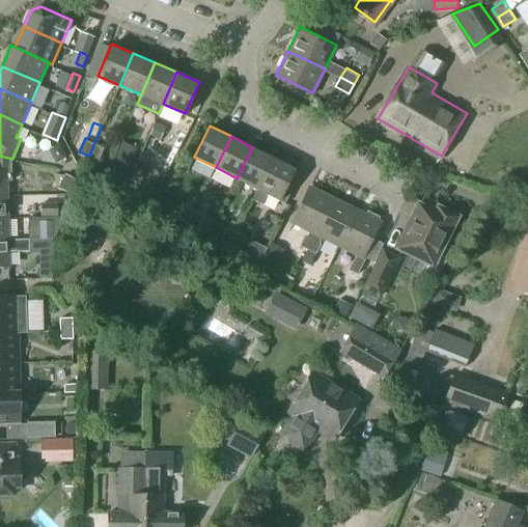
[(94,142),(89,156),(99,160),(105,146),(94,142)]
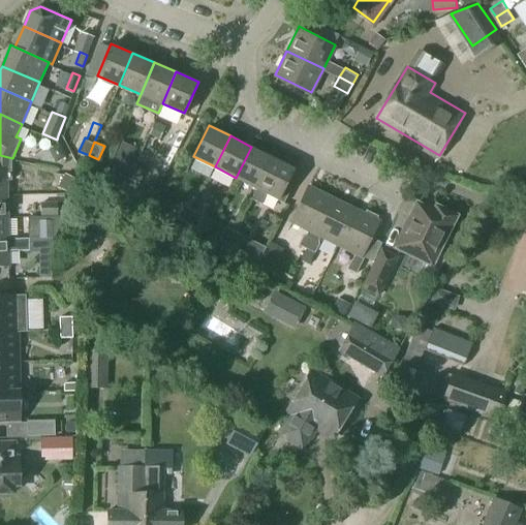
[(236,178),(257,188),(273,157),(251,147),(236,178)]
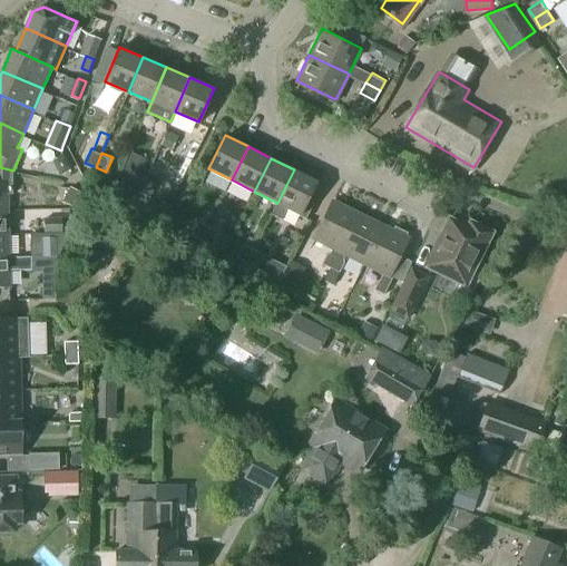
[(0,208),(9,208),(9,192),(13,192),(13,171),(0,167),(0,208)]
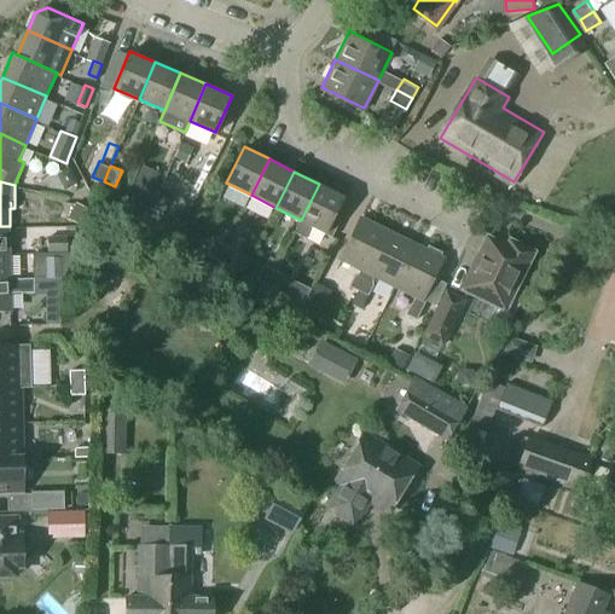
[(301,220),(295,231),(307,237),(313,226),(326,232),(332,236),(342,216),(336,213),(344,196),(319,184),(301,220)]
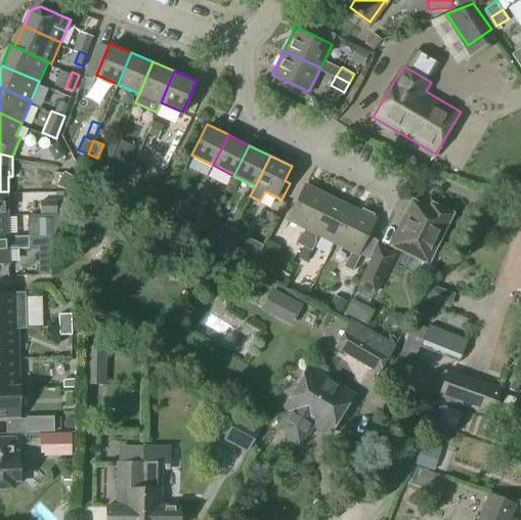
[(123,187),(129,175),(120,170),(113,183),(123,187)]
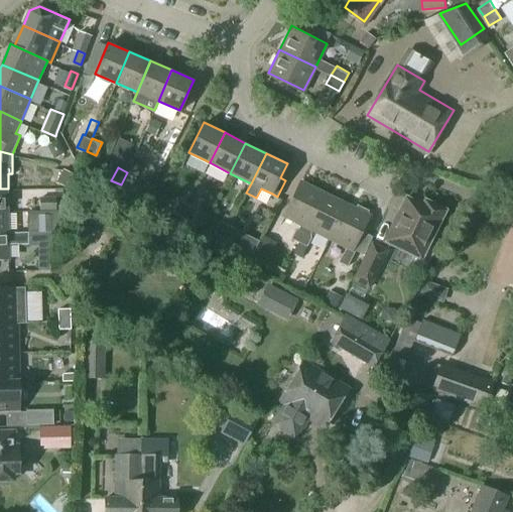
[(66,168),(58,180),(70,185),(77,173),(66,168)]
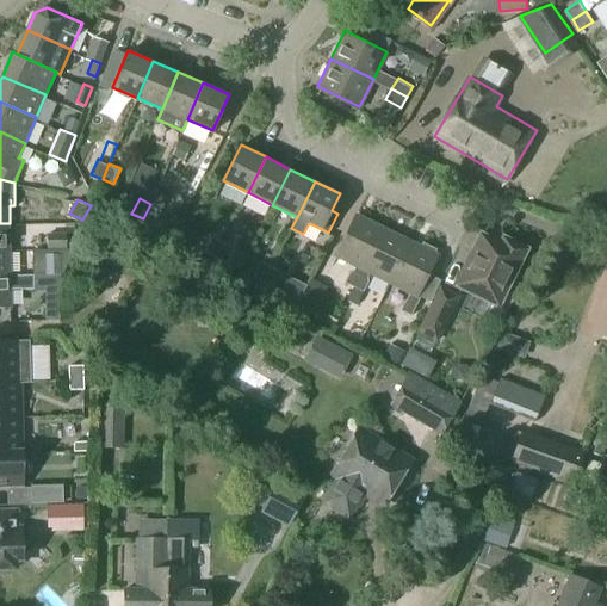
[(150,204),(143,218),(154,224),(161,209),(150,204)]
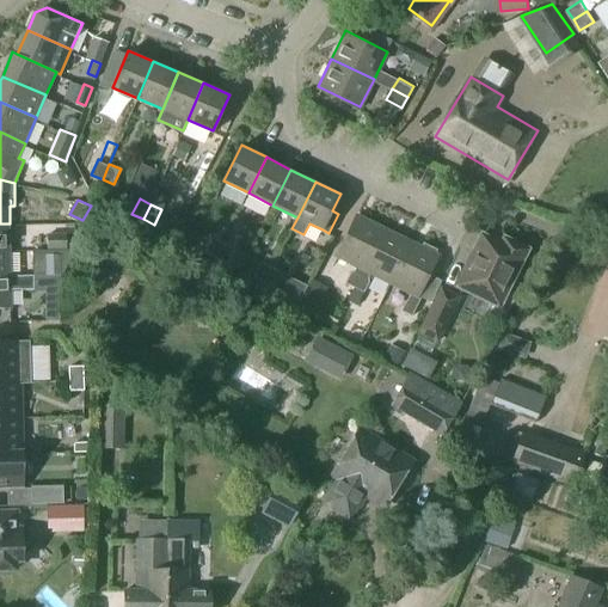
[(347,281),(356,286),(385,227),(357,213),(337,255),(357,264),(356,269),(351,270),(347,281)]
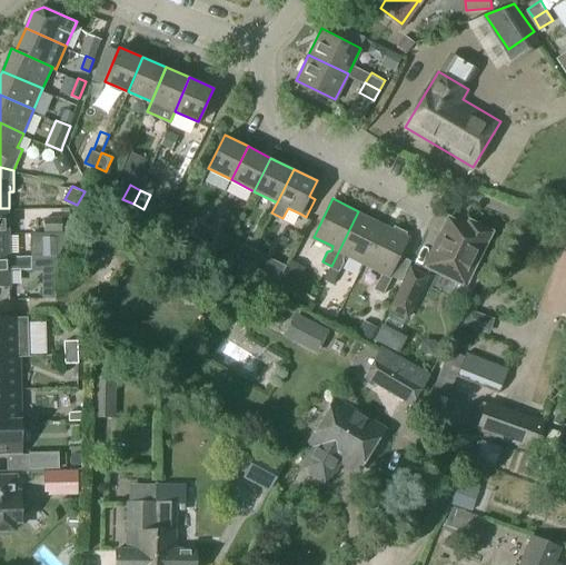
[(0,231),(10,233),(9,208),(0,208),(0,231)]
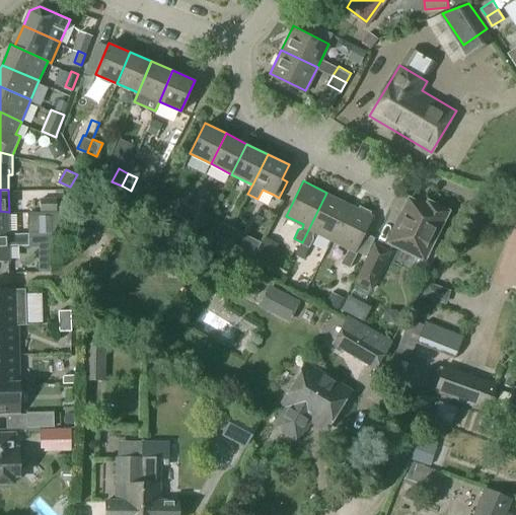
[(332,238),(349,203),(326,193),(302,242),(297,253),(304,258),(314,237),(313,233),(314,230),(332,238)]
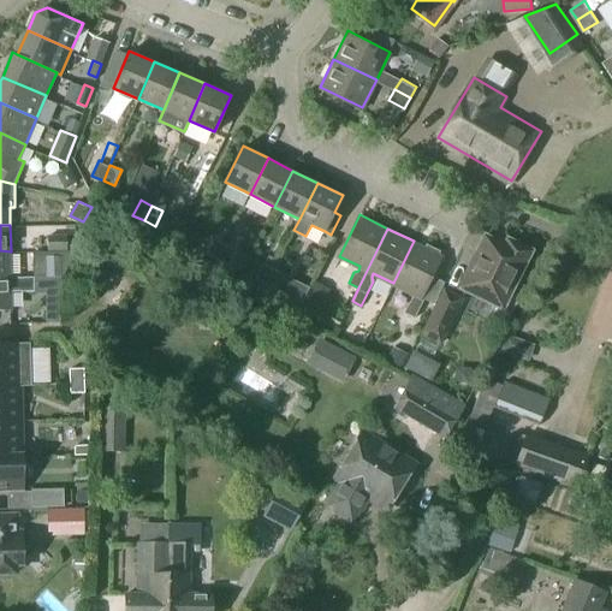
[(67,233),(49,233),(49,248),(69,248),(67,233)]
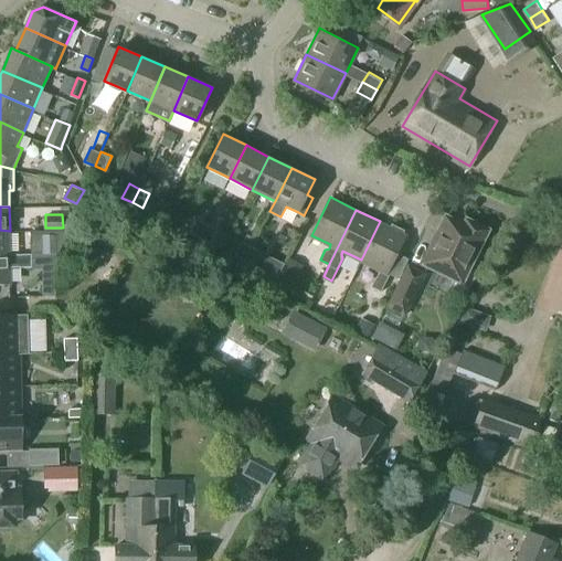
[(200,237),(208,223),(197,218),(190,232),(200,237)]
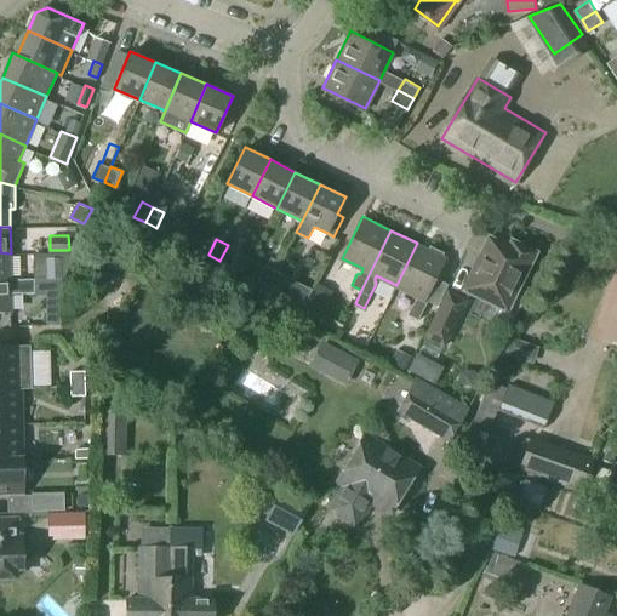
[(467,287),(507,307),(533,252),(514,243),(510,249),(491,239),(467,287)]
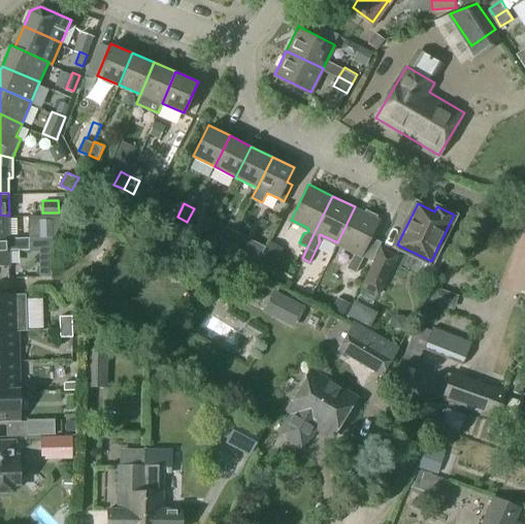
[(355,206),(337,242),(355,251),(348,266),(357,271),(364,255),(362,254),(380,219),(376,218),(379,214),(366,208),(364,211),(355,206)]
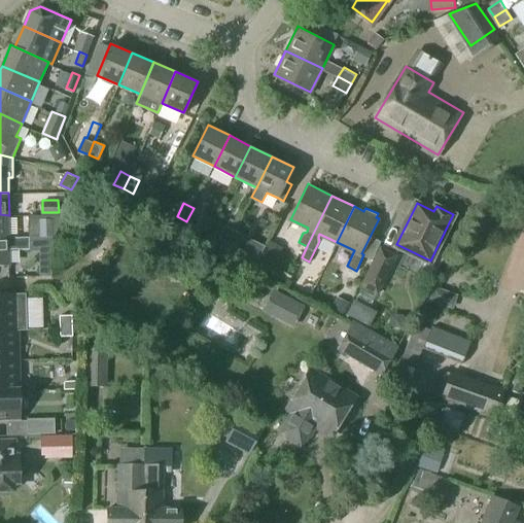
[(194,208),(186,221),(196,225),(203,213),(194,208)]
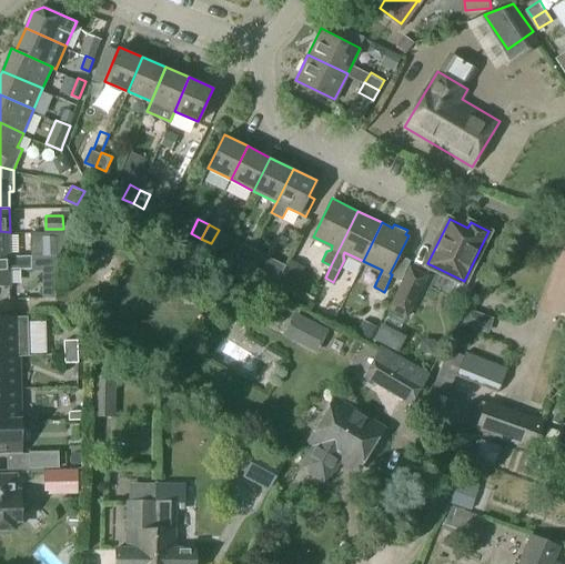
[(0,254),(10,254),(10,232),(0,231),(0,254)]
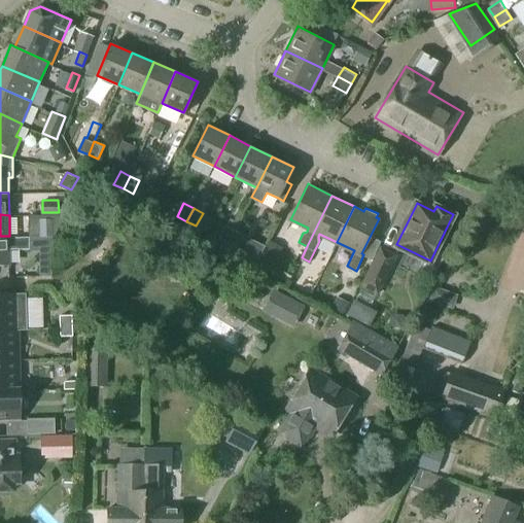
[(41,235),(54,235),(53,218),(41,218),(41,235)]
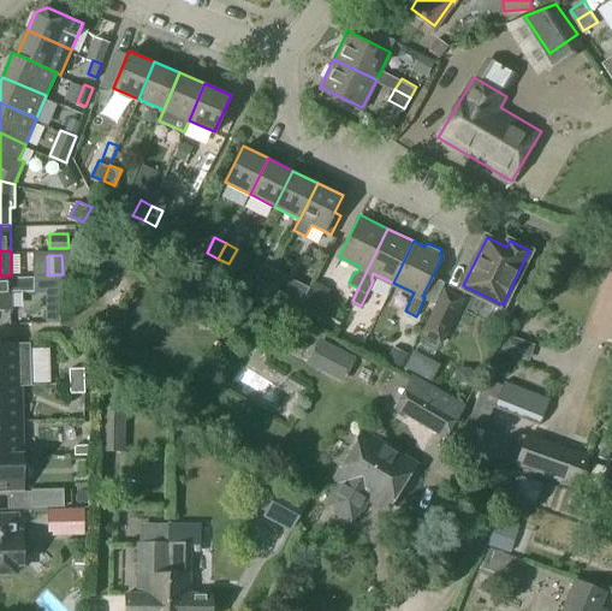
[(256,277),(267,283),(274,267),(263,262),(256,277)]
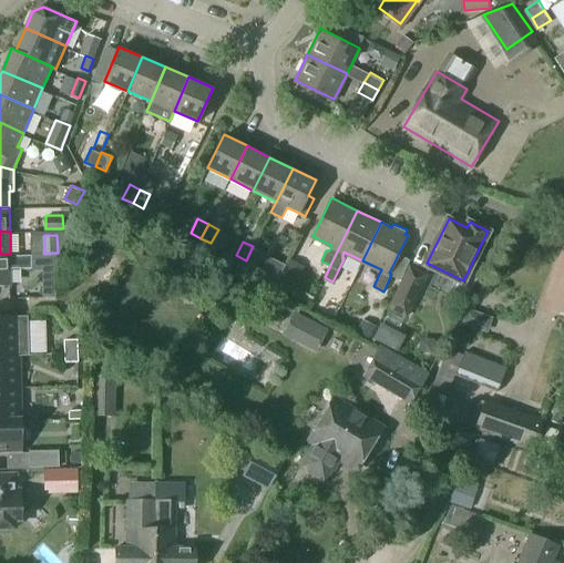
[(264,252),(253,246),(246,260),(256,266),(264,252)]
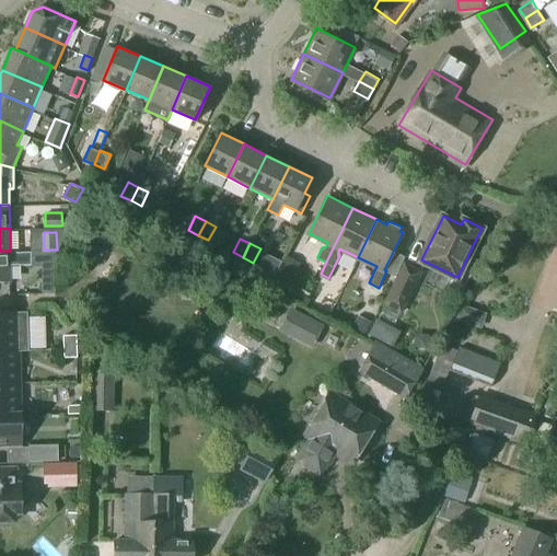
[(10,251),(0,251),(0,280),(11,280),(11,264),(33,263),(32,251),(10,251)]
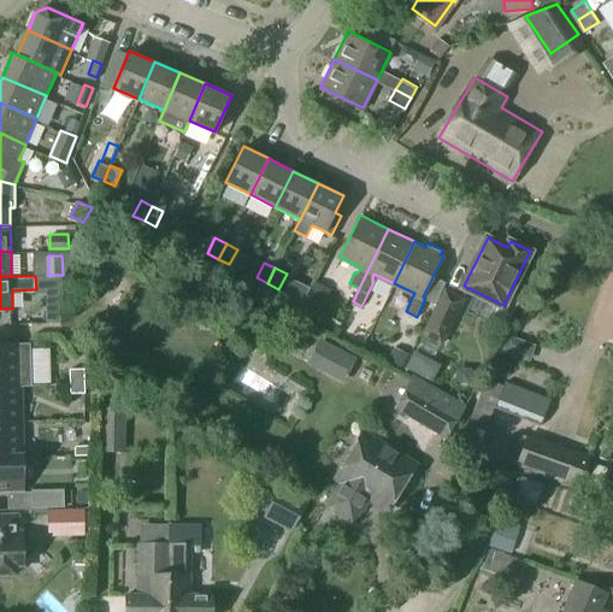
[(295,277),(288,293),(304,301),(312,286),(295,277)]
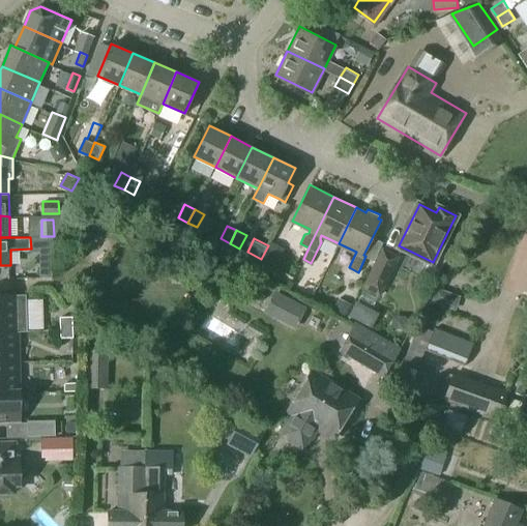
[(276,264),(285,247),(272,240),(263,257),(276,264)]
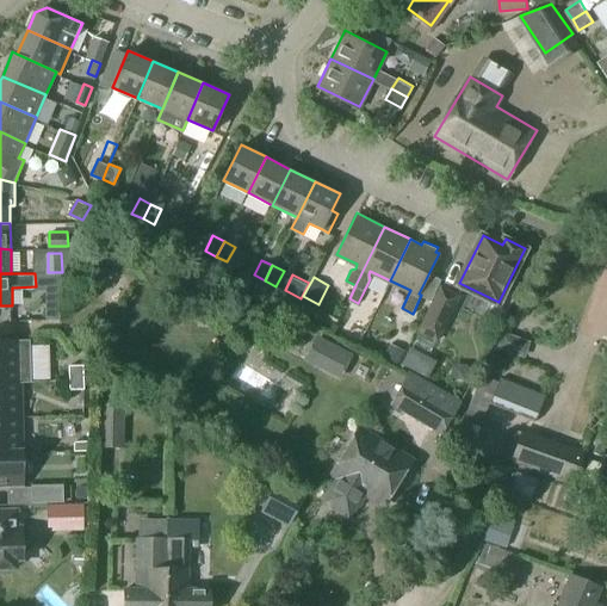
[(420,329),(438,338),(459,295),(441,285),(420,329)]
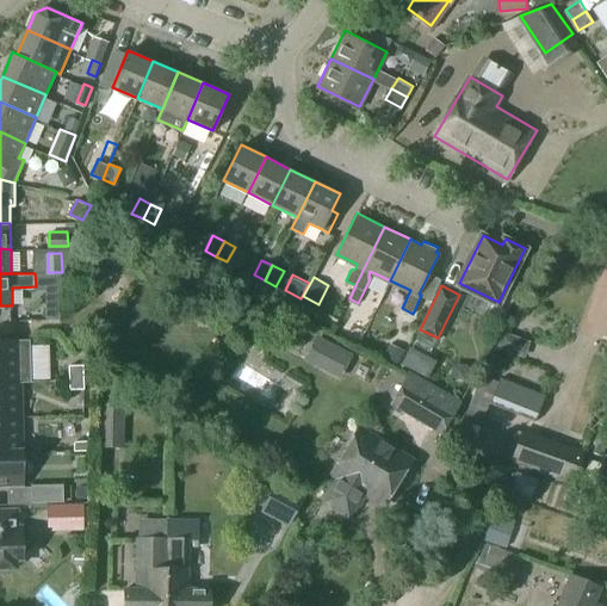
[(55,369),(54,333),(32,334),(33,370),(55,369)]
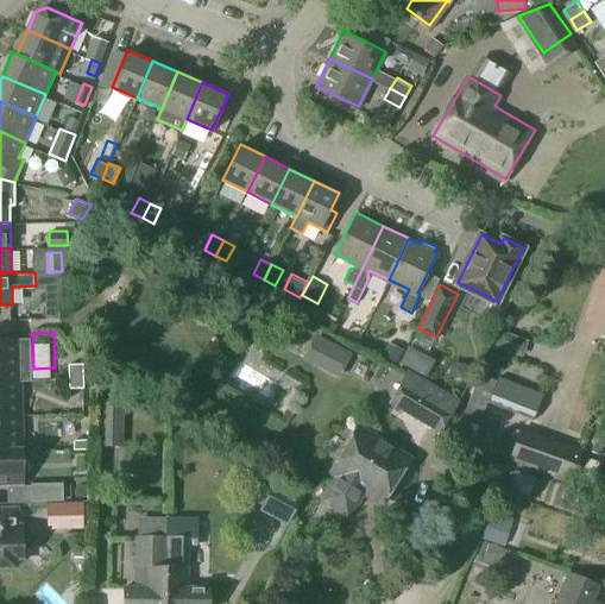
[(0,339),(0,378),(20,378),(20,379),(31,379),(30,339),(0,339)]
